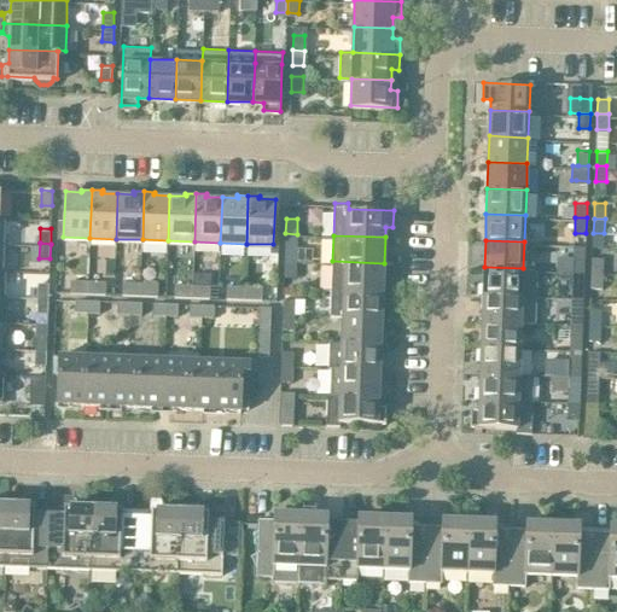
[(285,260),(296,260),(297,245),(285,244),(285,260)]
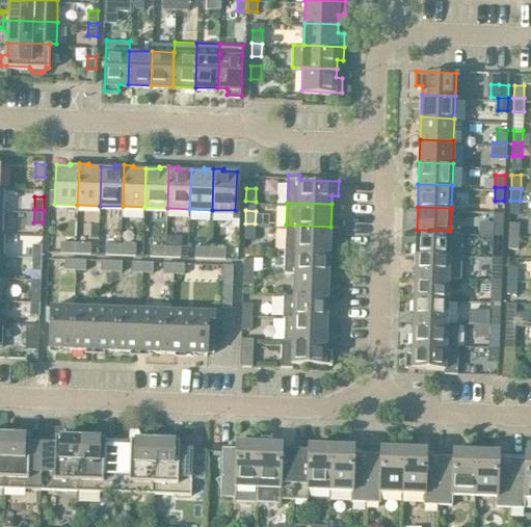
[(503,233),(503,219),(494,219),(493,233),(503,233)]
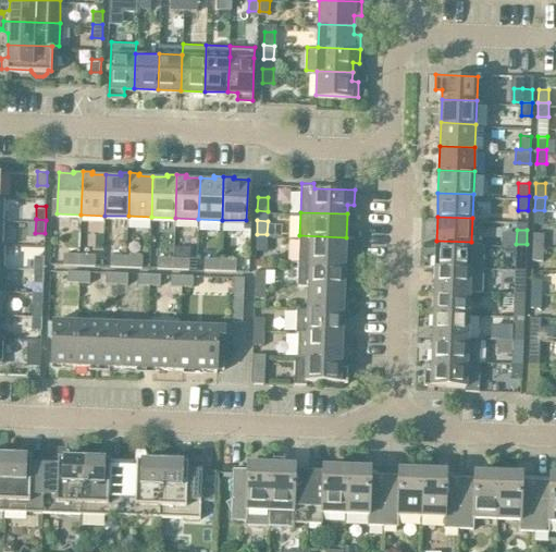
[(544,231),(534,230),(533,244),(543,244),(544,231)]
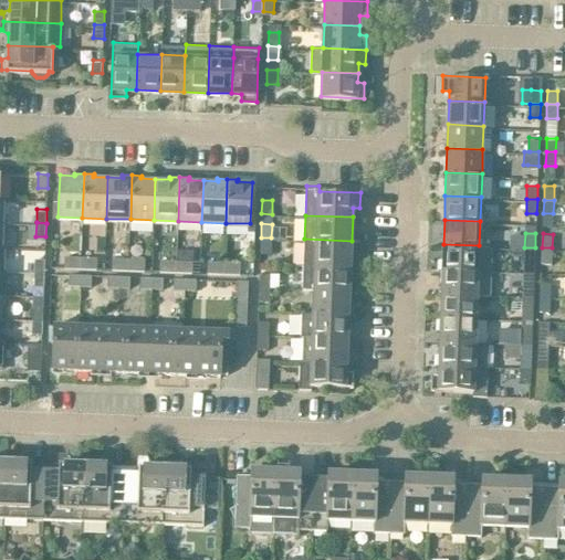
[(271,252),(271,238),(261,238),(260,251),(271,252)]
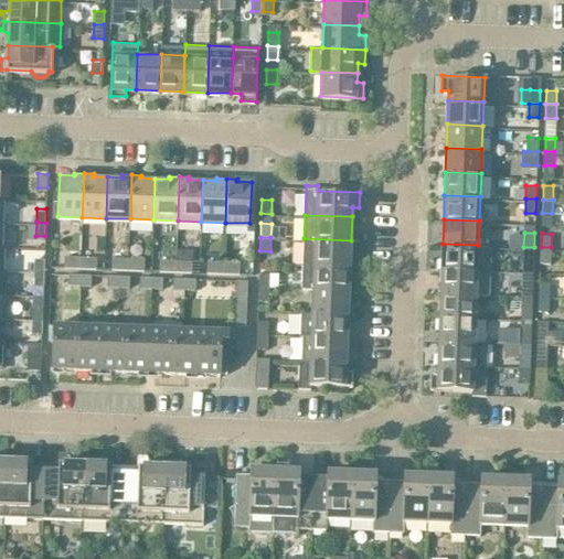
[(350,265),(351,240),(304,238),(302,262),(350,265)]
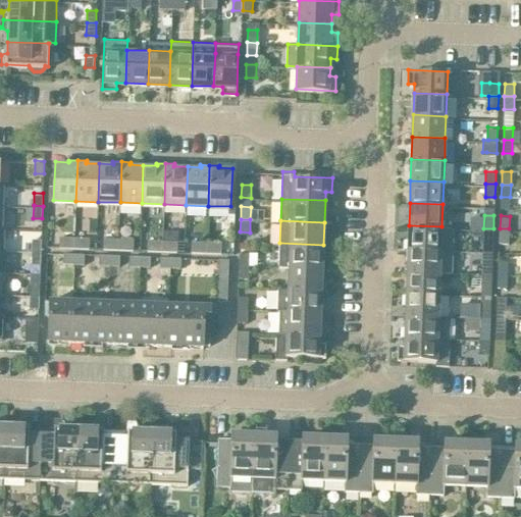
[(409,225),(408,248),(440,249),(453,249),(454,227),(441,226),(409,225)]
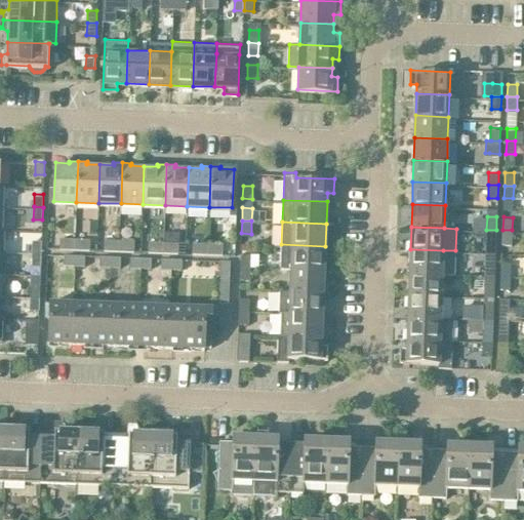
[(495,242),(496,230),(486,230),(486,242),(495,242)]
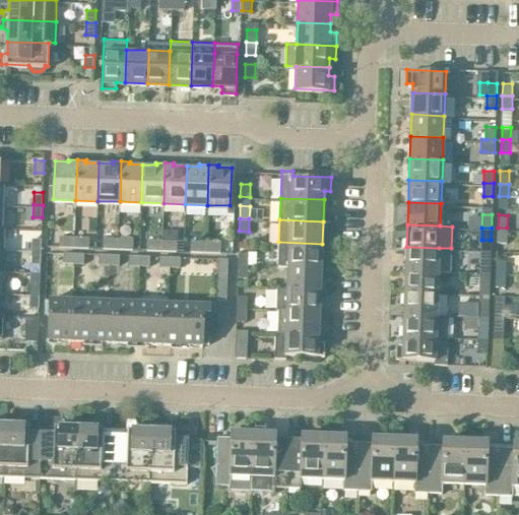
[(507,228),(498,228),(498,240),(507,240),(507,228)]
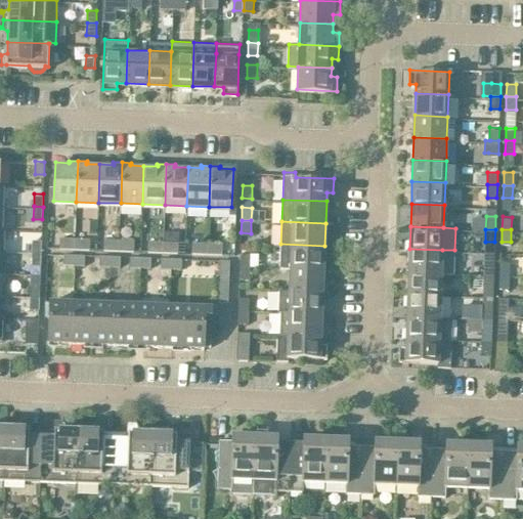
[(75,247),(75,236),(60,235),(59,246),(75,247)]
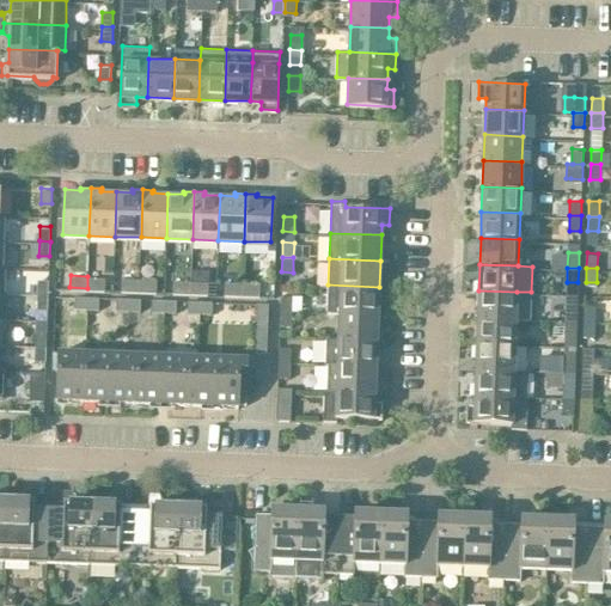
[(87,276),(87,288),(104,288),(105,276),(87,276)]
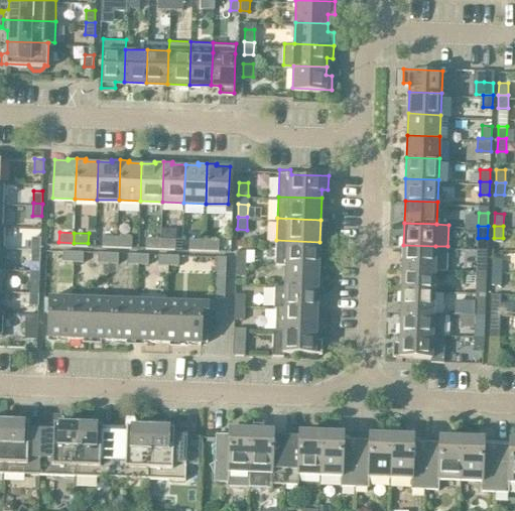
[(31,247),(40,247),(41,235),(31,234),(31,247)]
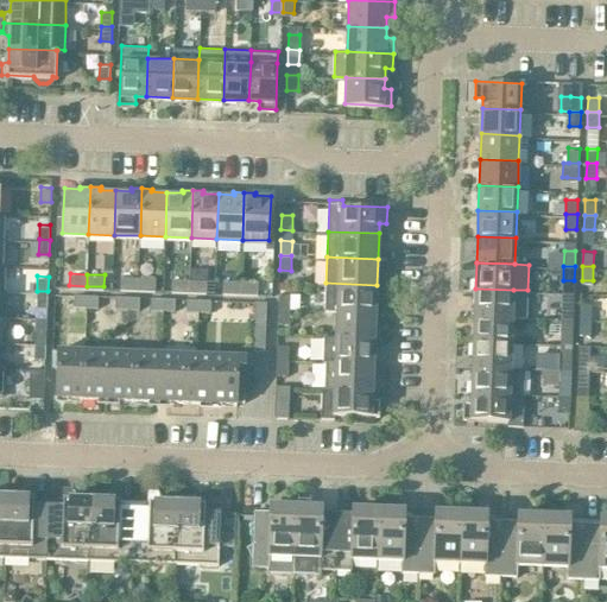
[(138,287),(138,276),(121,276),(121,287),(138,287)]
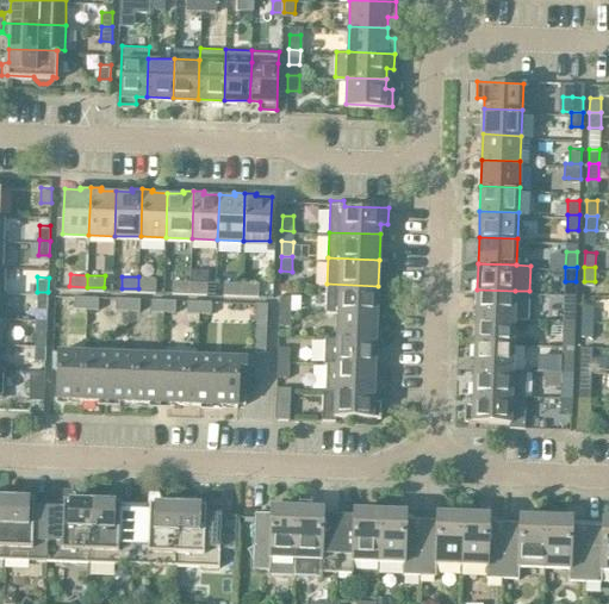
[(138,276),(138,288),(156,290),(156,278),(138,276)]
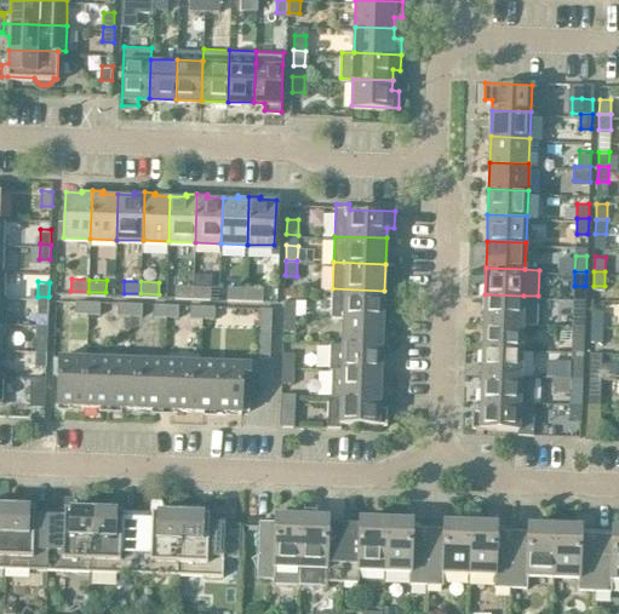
[(193,296),(193,283),(176,282),(176,294),(193,296)]
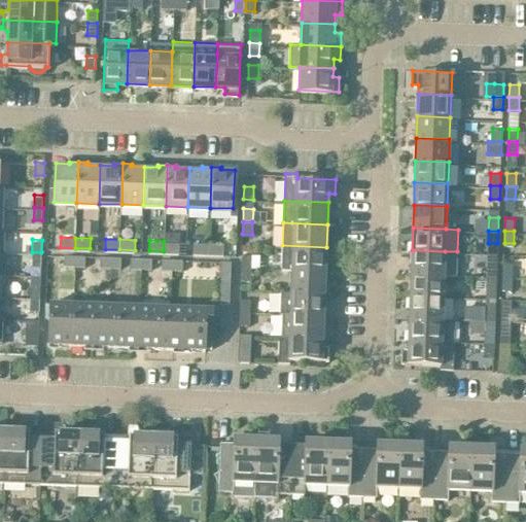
[(164,241),(164,251),(179,251),(179,241),(164,241)]
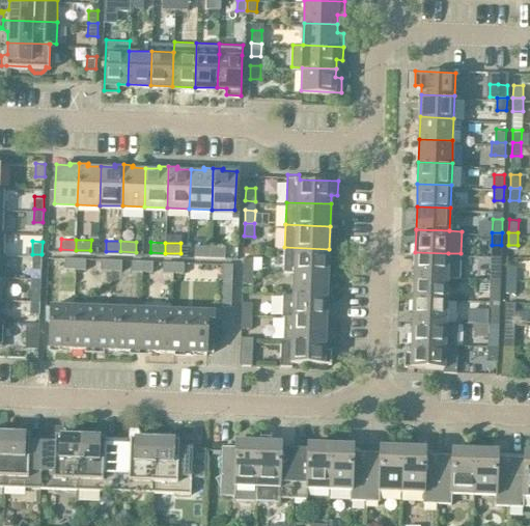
[(210,254),(211,244),(195,244),(195,254),(210,254)]
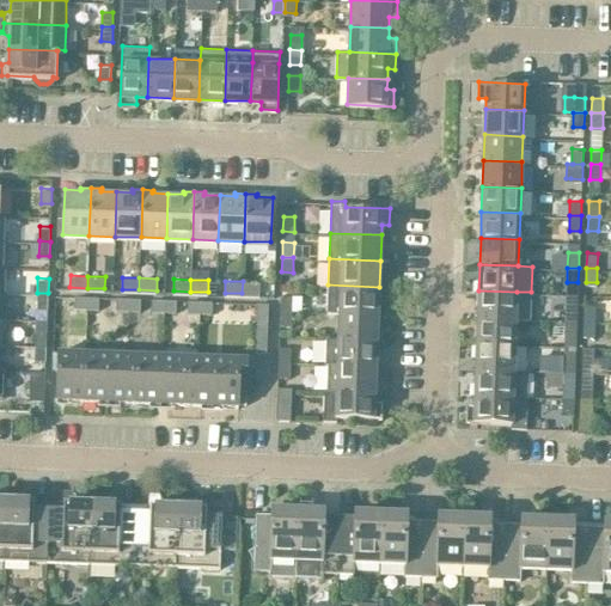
[(243,281),(242,293),(260,294),(260,282),(243,281)]
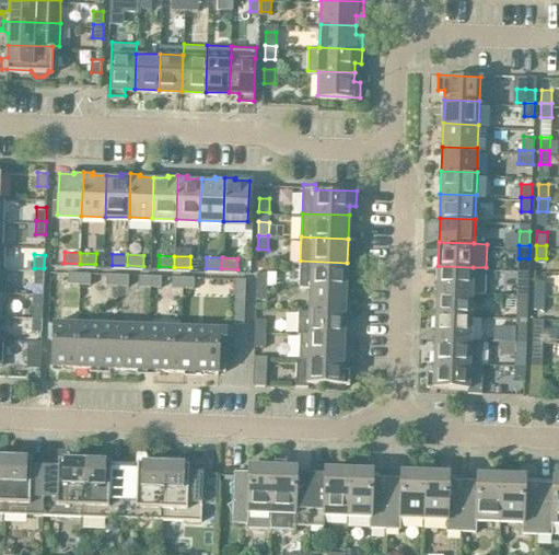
[(346,286),(347,263),(300,261),(300,284),(311,285),(346,286)]
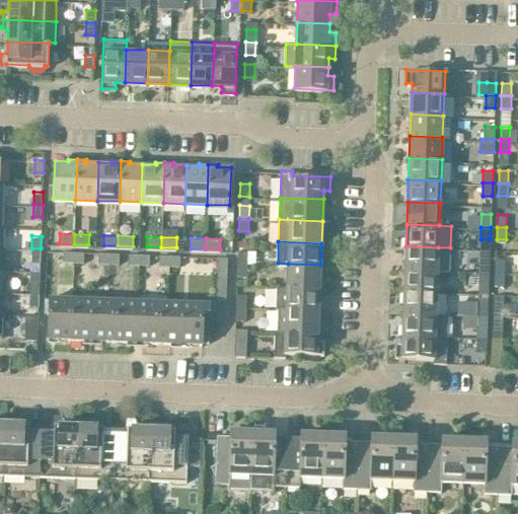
[(405,246),(404,268),(438,269),(450,270),(450,247),(438,247),(405,246)]
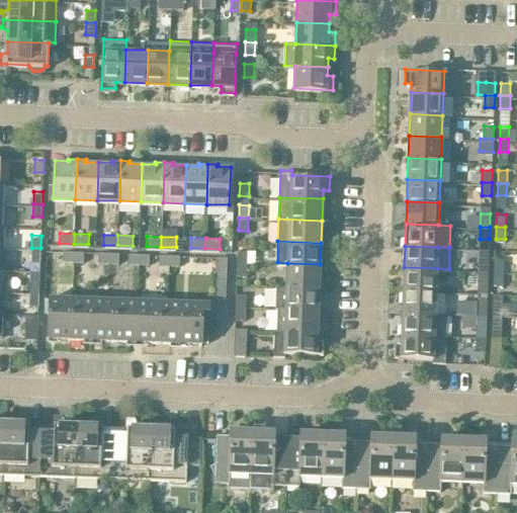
[(40,260),(40,248),(31,248),(31,260),(40,260)]
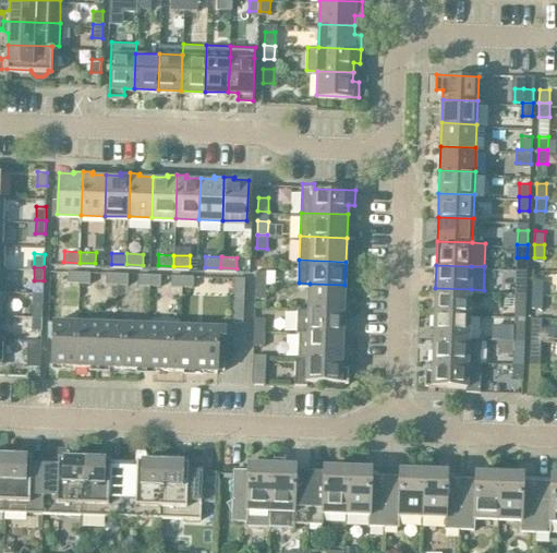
[(255,281),(266,281),(266,268),(256,267),(255,281)]
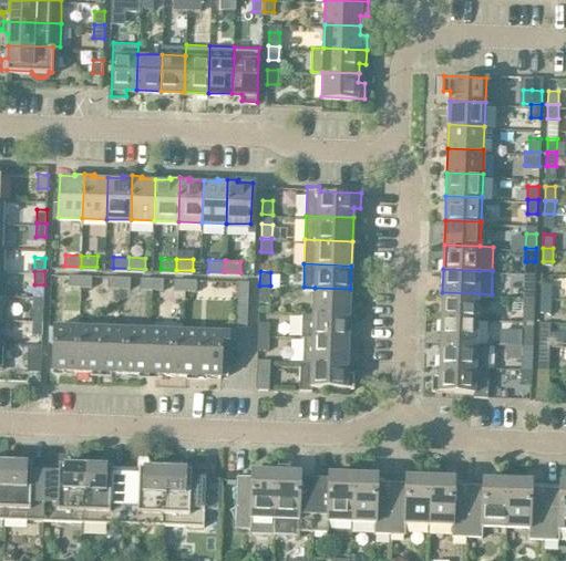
[(81,284),(81,273),(69,272),(69,283),(81,284)]
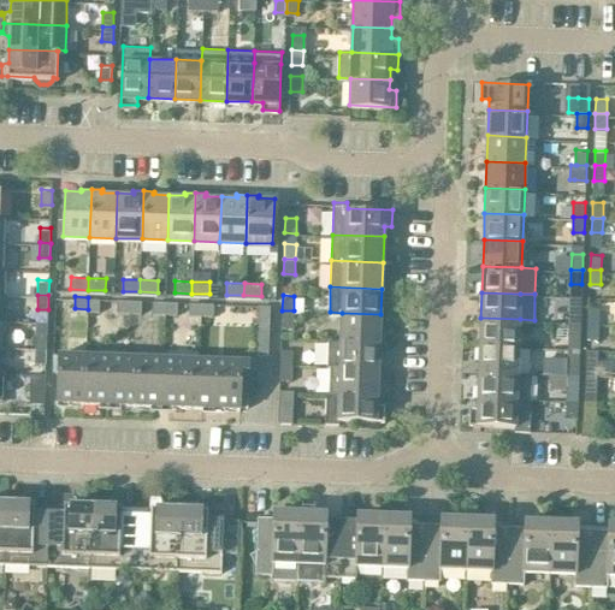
[(88,297),(88,309),(100,309),(100,297),(88,297)]
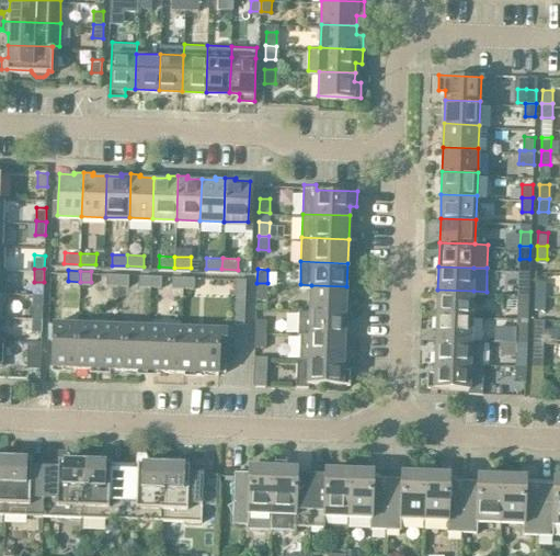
[(106,272),(106,282),(117,283),(117,272),(106,272)]
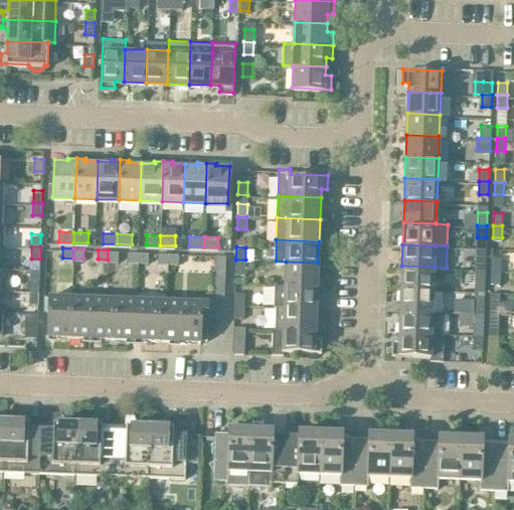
[(119,249),(108,249),(108,260),(118,260),(119,249)]
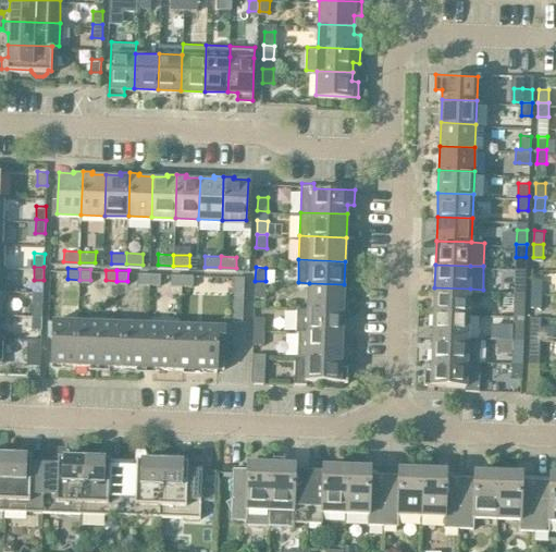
[(138,282),(149,282),(149,271),(138,271),(138,282)]
